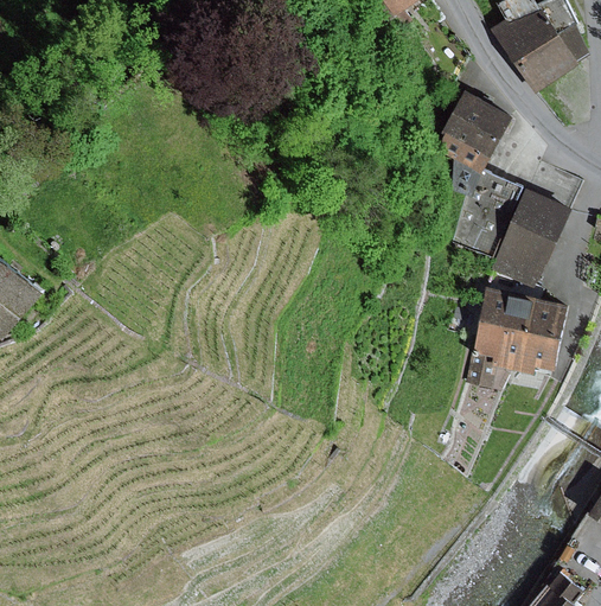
[(414,0),(363,0),(379,23),(389,17),(397,27),(409,19),(402,8),(414,0)]
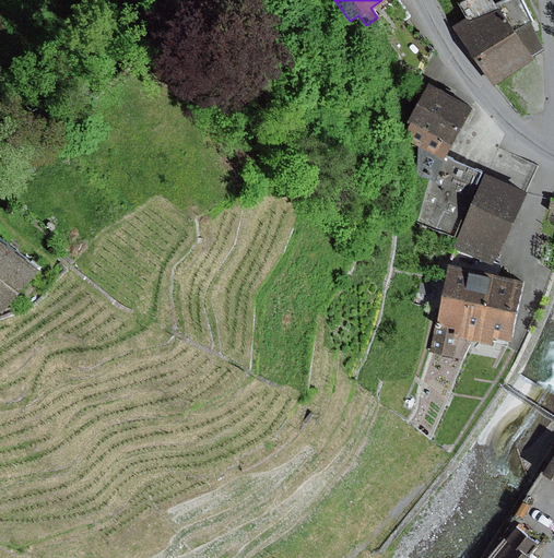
[(466,19),(451,26),(490,83),(542,47),(520,0),(496,0),(496,1),(495,0),(457,0),(456,1),(466,19)]
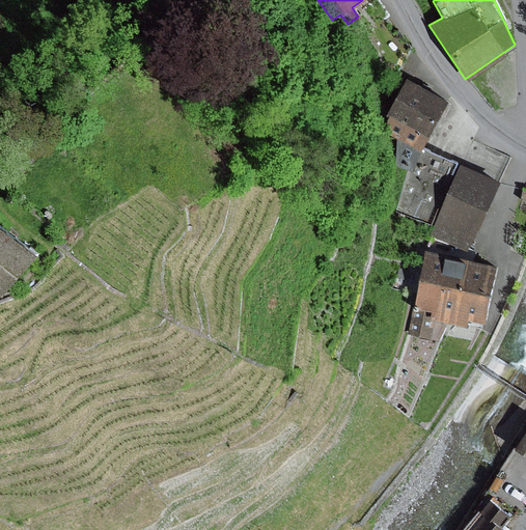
[(449,99),(406,77),(380,132),(394,139),(391,167),(403,170),(409,172),(422,147),(449,99)]
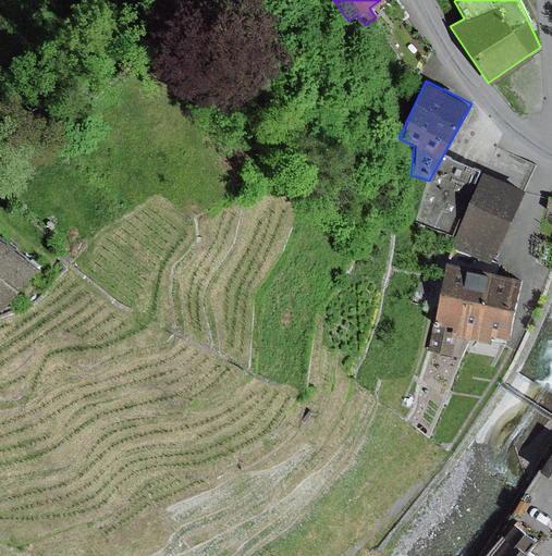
[(478,169),(443,155),(429,181),(422,178),(412,222),(450,235),(478,169)]
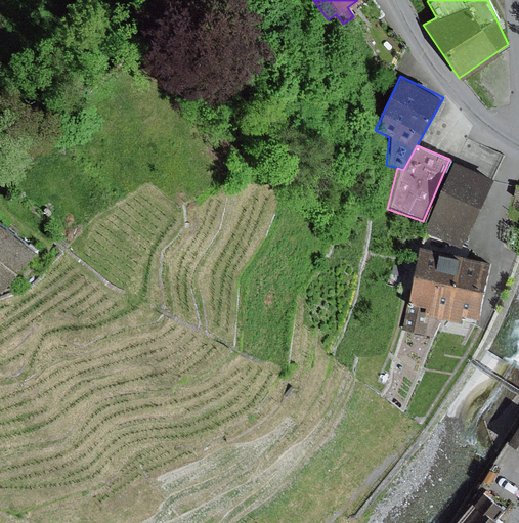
[(491,177),(453,162),(422,234),(460,248),(472,226),(489,183),(491,177)]
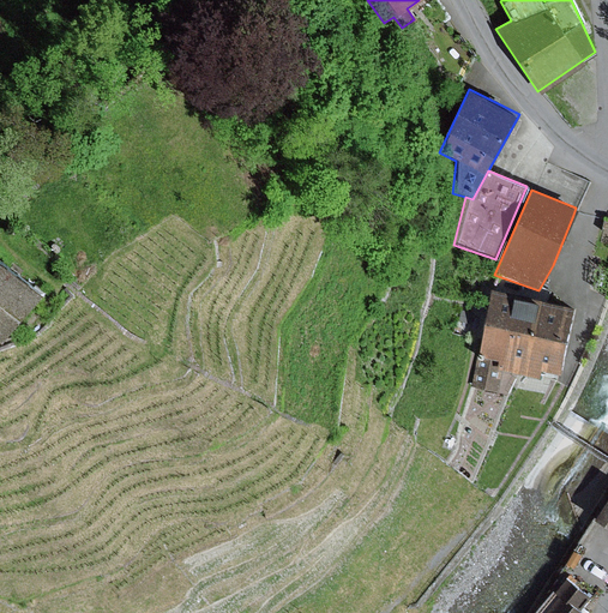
[(0,334),(2,336),(46,289),(0,257),(0,334)]
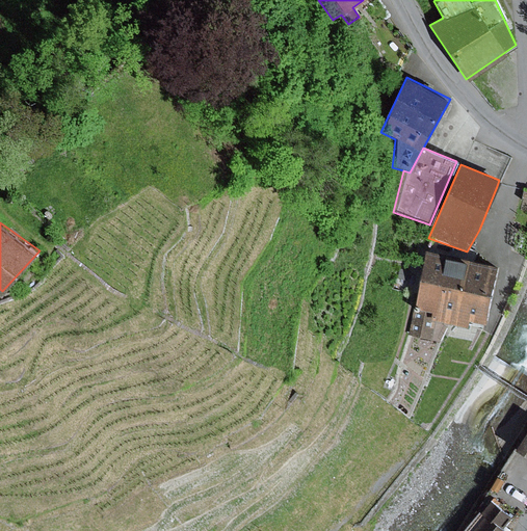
[(467,251),(428,238),(421,279),(493,291),(498,264),(472,259),(473,254),(467,251)]
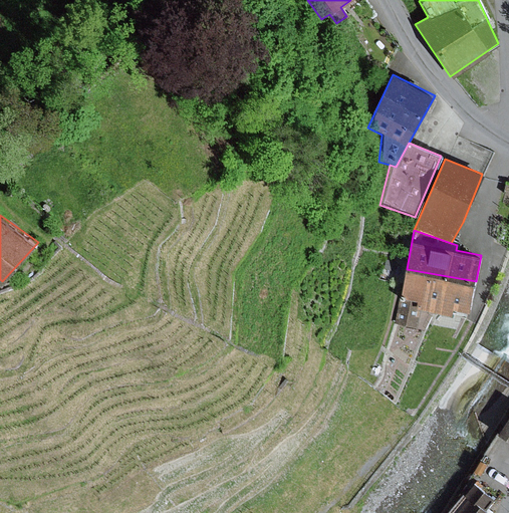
[(391,263),(382,261),(380,270),(390,272),(391,263)]
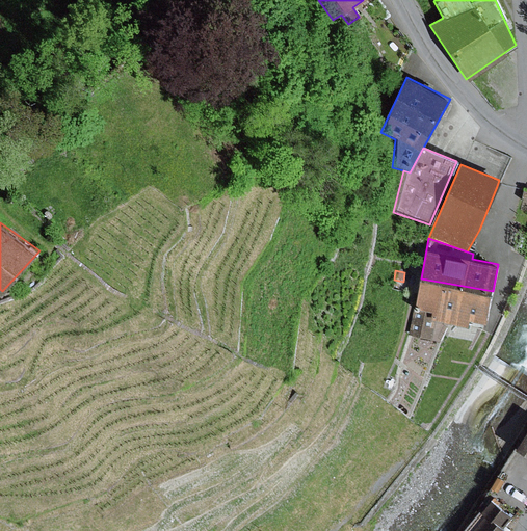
[(493,291),(421,279),(416,311),(410,310),(405,336),(430,340),(433,321),(468,326),(469,318),(488,321),(493,291)]
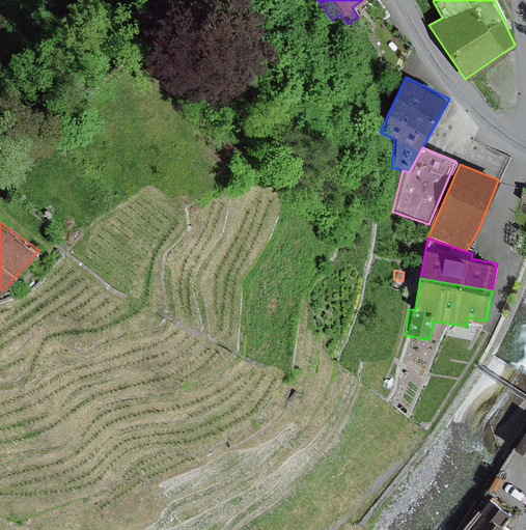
[(525,429),(514,449),(525,455),(525,429)]
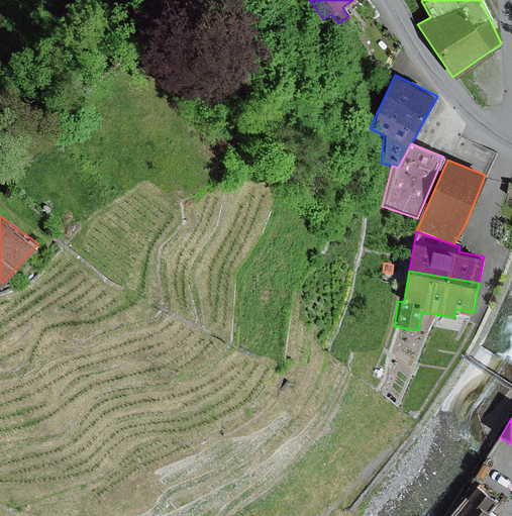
[(469,500),(455,515),(493,515),(488,512),(495,503),(475,486),(466,498),(469,500)]
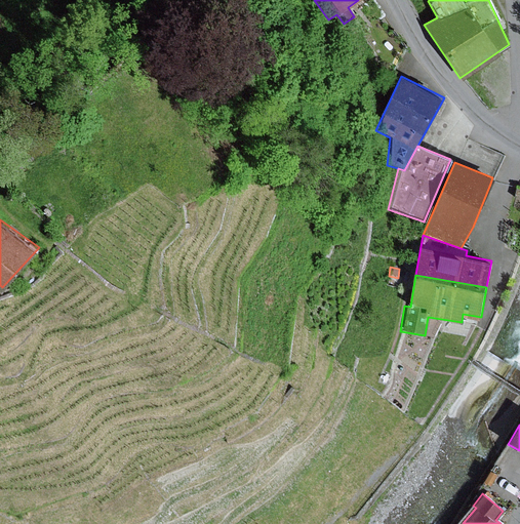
All buildings are outlined.
